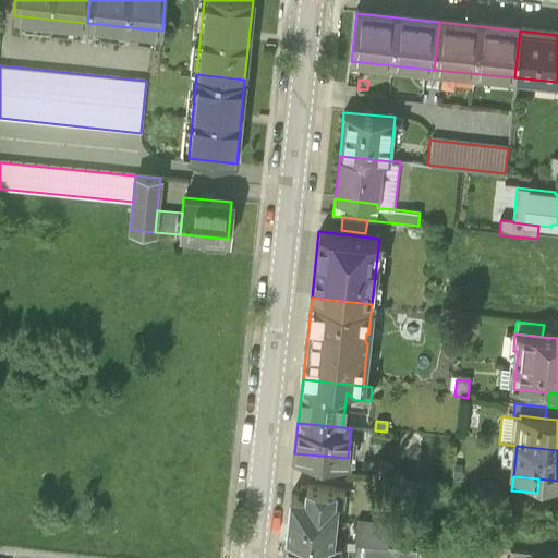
[(290,495),(287,535),(334,541),(337,500),(344,501),(346,489),(306,485),(305,496),(290,495)]
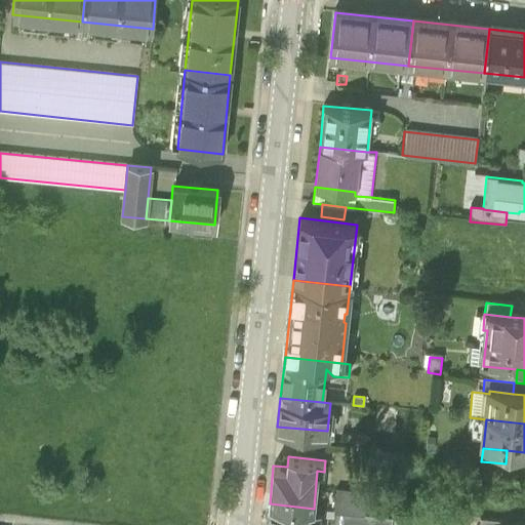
[(333,511),(342,512),(364,514),(366,493),(335,489),(333,511)]
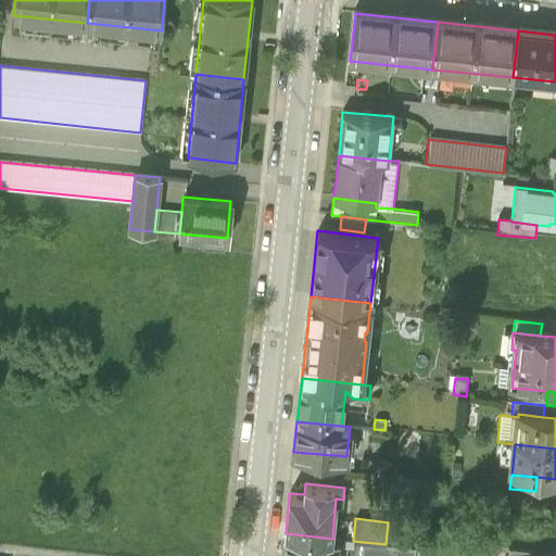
[(282,555),(335,555),(337,539),(332,539),(286,533),(282,555)]
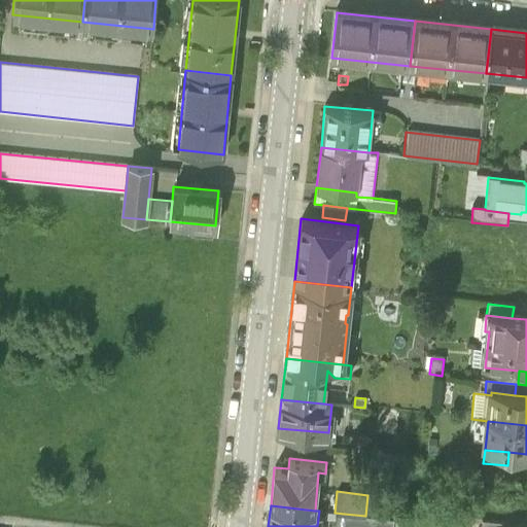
[(344,514),(342,526),(391,526),(393,519),(365,516),(344,514)]
